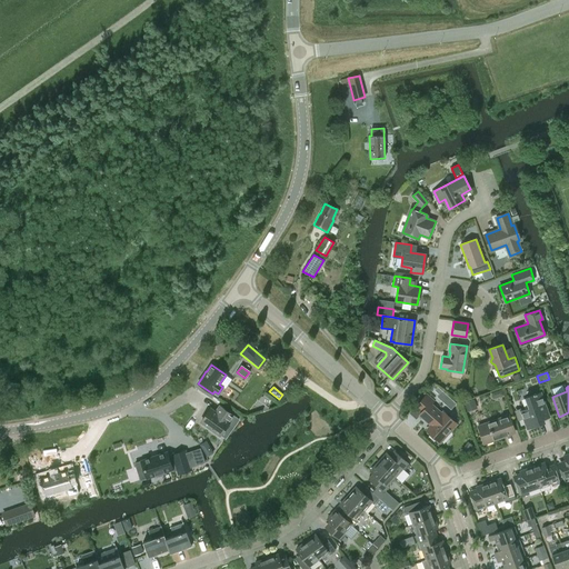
[(542,419),(549,417),(540,392),(526,398),(529,408),(521,411),(527,428),(543,421),(542,419)]
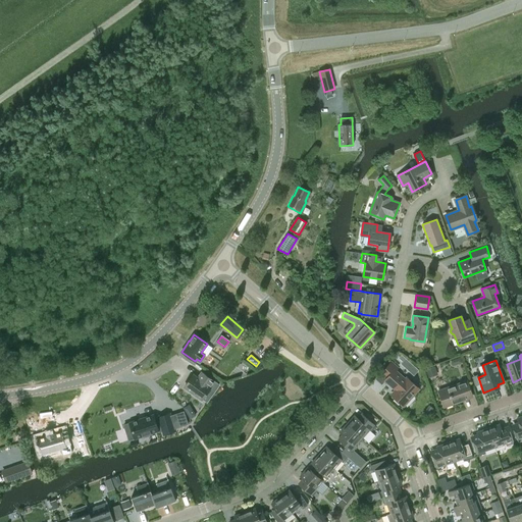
[(404,406),(419,388),(407,377),(405,379),(396,371),(399,368),(392,362),(382,372),(388,377),(385,380),(396,389),(392,395),(404,406)]
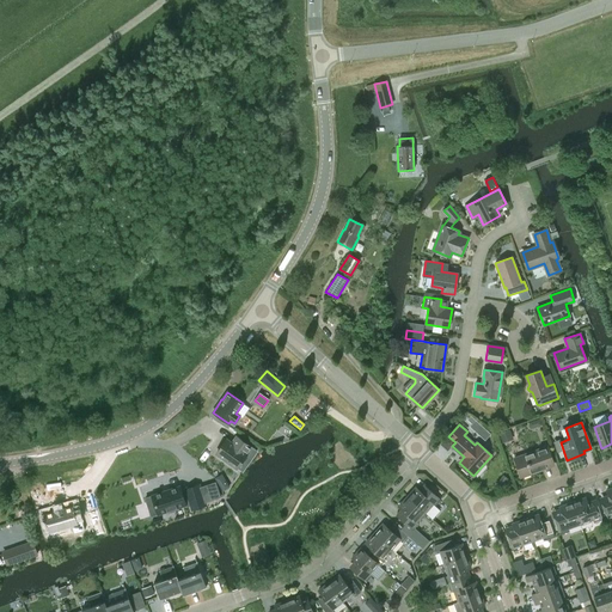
[(509,429),(500,434),(502,444),(513,440),(509,429)]
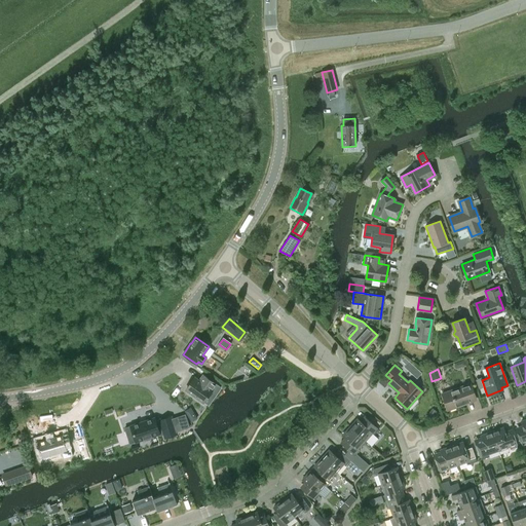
[(203,402),(212,390),(214,392),(218,386),(202,376),(199,381),(194,378),(186,390),(203,402)]
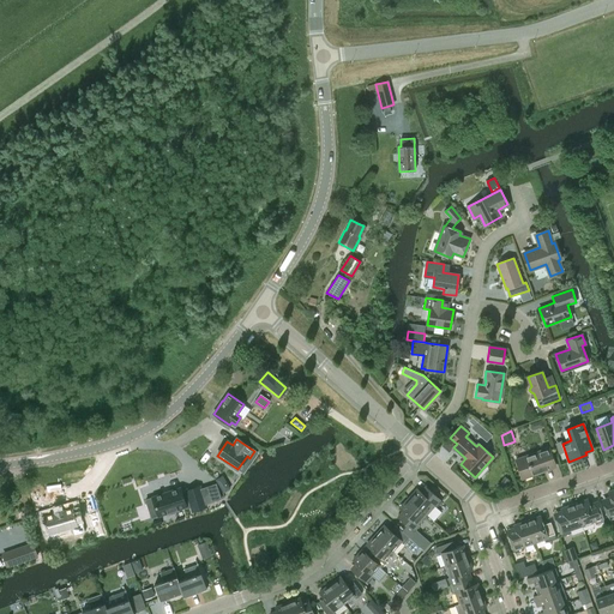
[(523,479),(555,467),(549,449),(516,459),(523,479)]
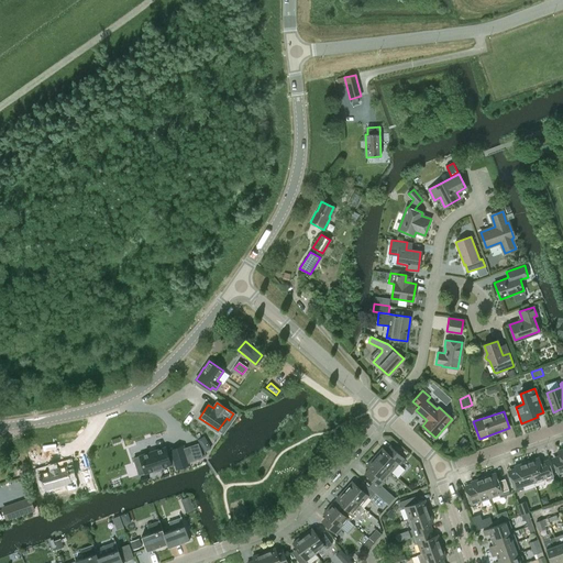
[(198,440),(203,449),(209,445),(205,437),(198,440)]
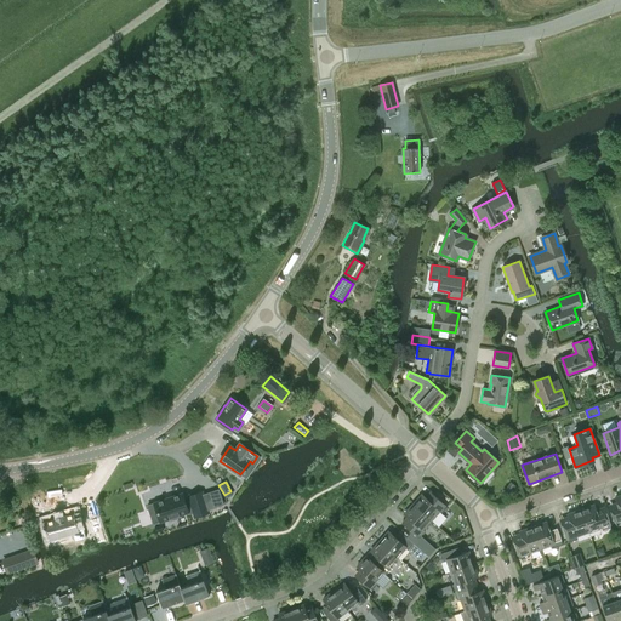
[(513,483),(505,494),(511,497),(518,486),(513,483)]
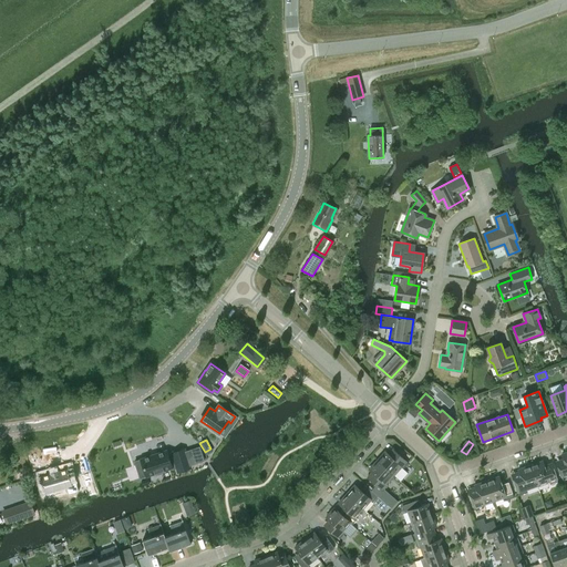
[(199,446),(186,451),(192,465),(205,461),(199,446)]
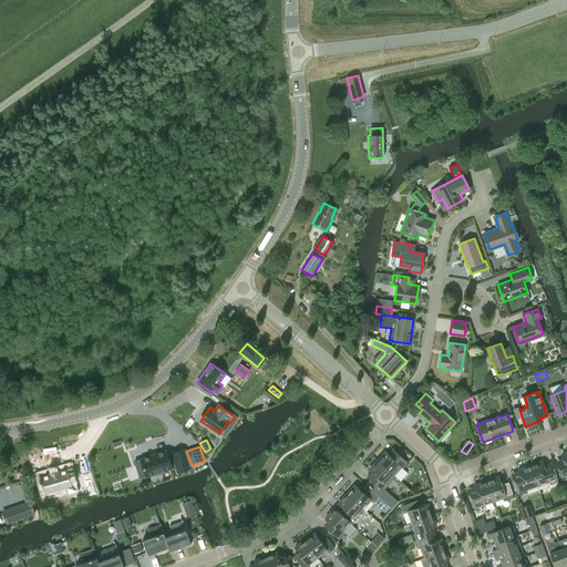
[(166,449),(140,459),(140,460),(146,476),(146,477),(175,467),(177,473),(193,468),(192,465),(186,451),(185,449),(168,454),(166,449)]
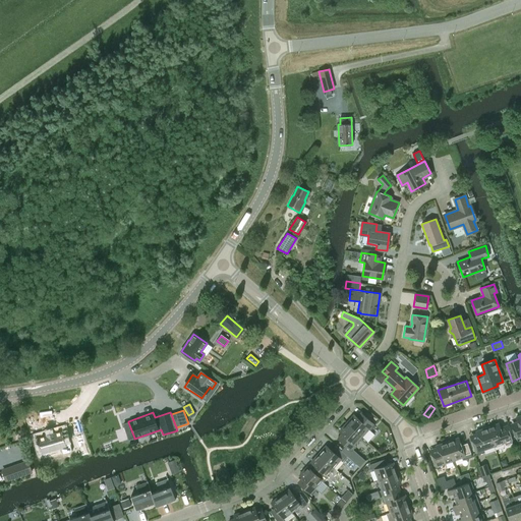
[(346,423),(361,437),(368,428),(370,430),(374,425),(365,417),(361,421),(354,415),(346,423)]
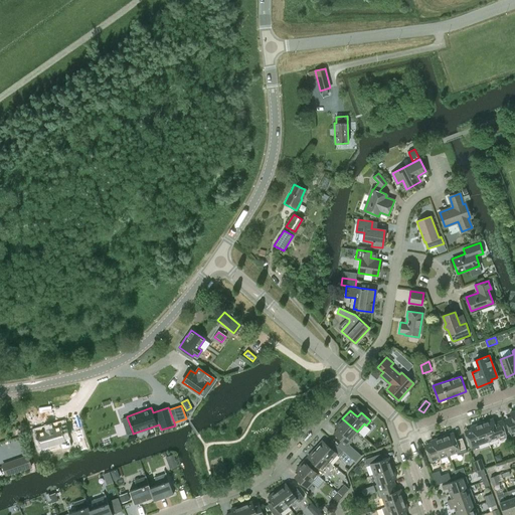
[(133,433),(127,417),(122,419),(127,436),(133,433)]
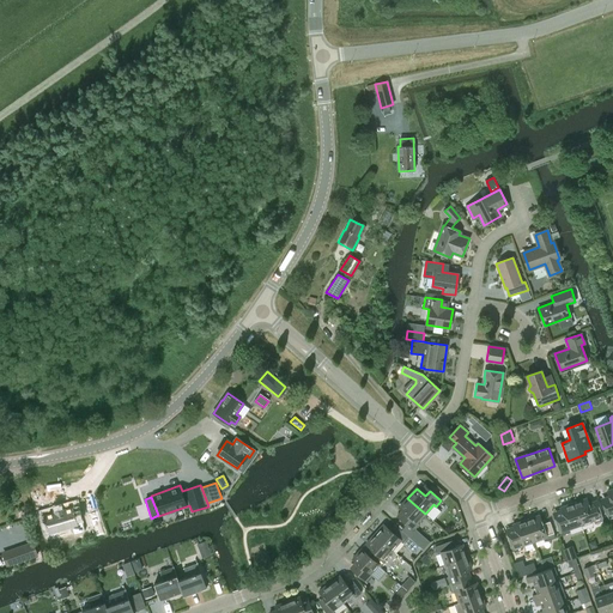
[(416,529),(419,525),(417,523),(425,514),(407,498),(399,508),(402,510),(398,516),(407,525),(401,530),(408,536),(416,544),(419,547),(423,550),(430,542),(416,529)]
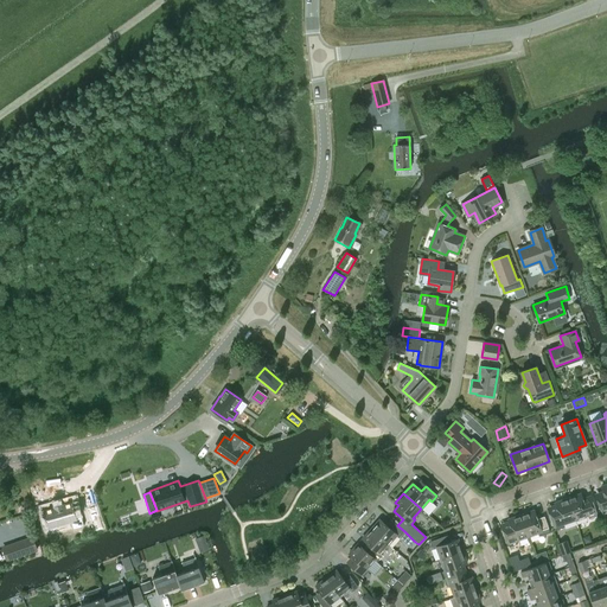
[(580,493),(568,498),(575,521),(588,516),(588,518),(596,516),(590,499),(583,503),(580,493)]
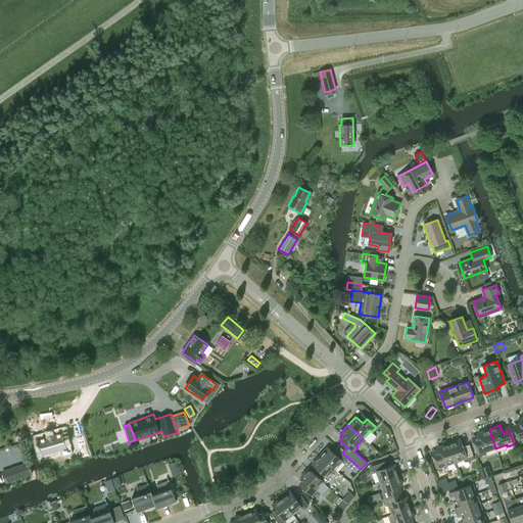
[(495,448),(489,429),(478,433),(481,440),(474,443),(479,457),(486,455),(485,452),(495,448)]
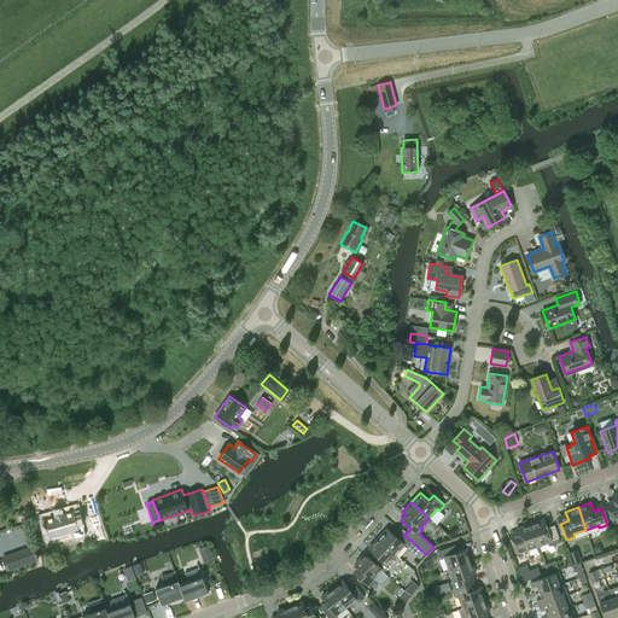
[(70,514),(39,523),(44,542),(75,534),(70,514)]
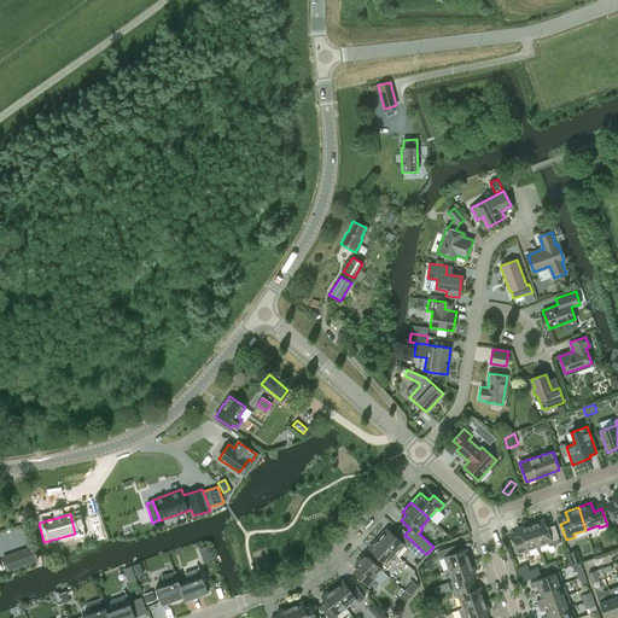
[(98,516),(89,518),(95,541),(105,538),(98,516)]
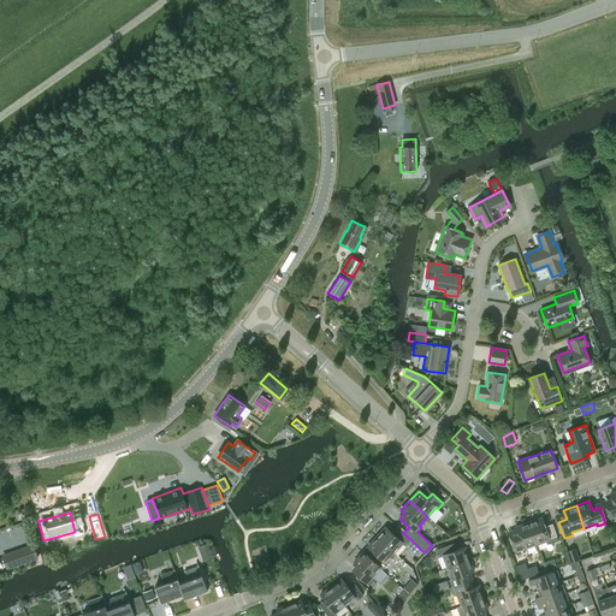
[(542,517),(528,522),(537,545),(549,540),(550,543),(558,540),(552,523),(545,527),(542,517)]
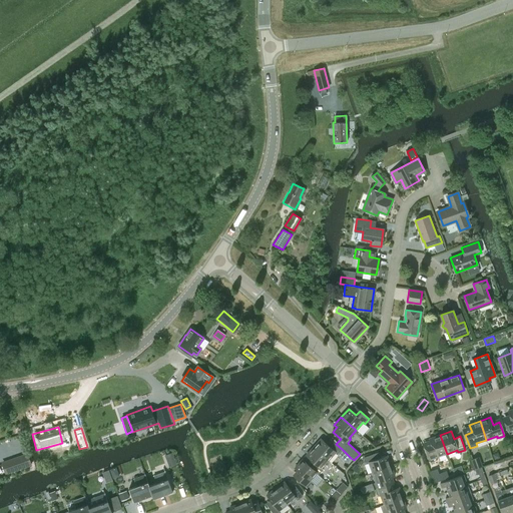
[(447,454),(440,435),(430,439),(432,446),(426,449),(430,462),(437,460),(437,457),(447,454)]
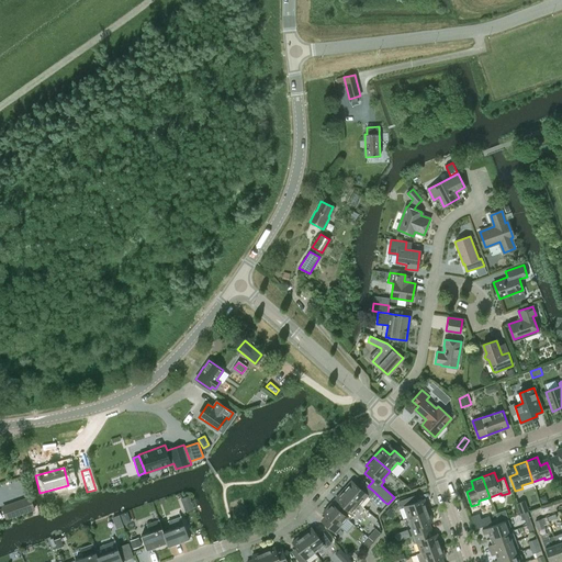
[(344,490),(360,504),(368,496),(369,497),(374,492),(368,486),(364,483),(360,489),(351,481),(344,490)]
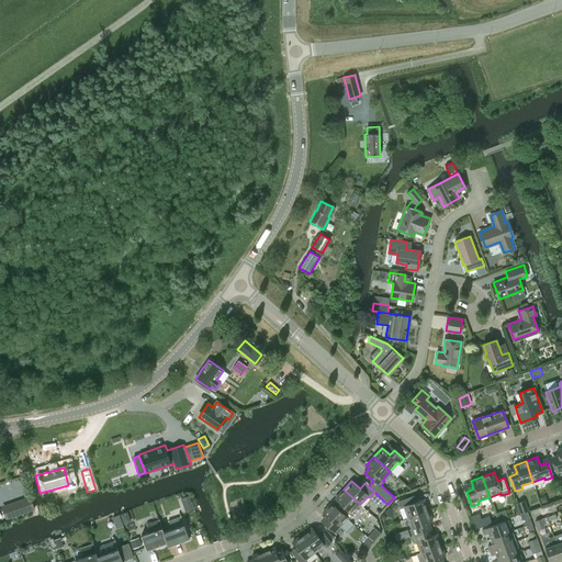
[(348,518),(347,518),(349,520),(349,519),(355,515),(352,513),(360,504),(344,490),(332,503),(348,518)]
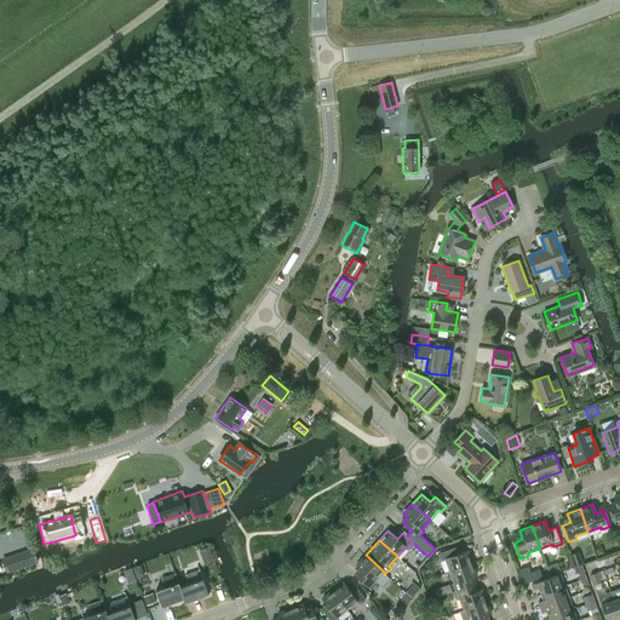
[(34,547),(17,552),(22,567),(38,562),(34,547)]
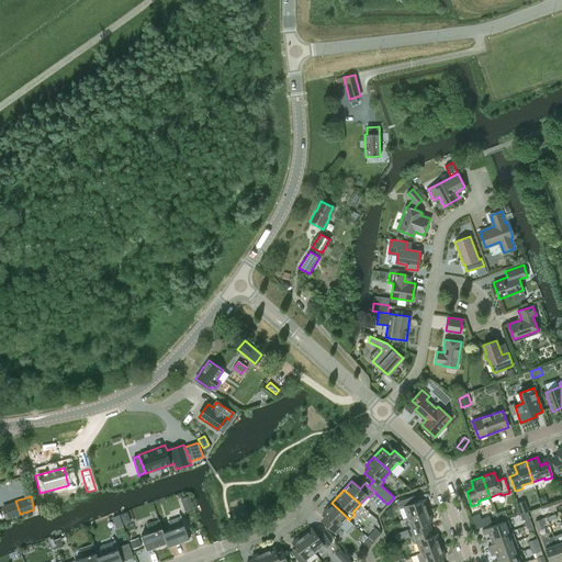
[(181,499),(186,512),(193,508),(189,496),(181,499)]
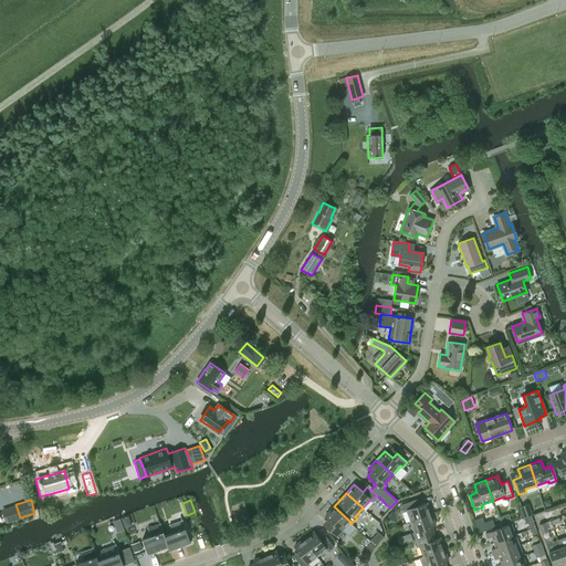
[(407,511),(411,522),(431,514),(428,503),(417,506),(415,500),(401,505),(405,512),(407,511)]
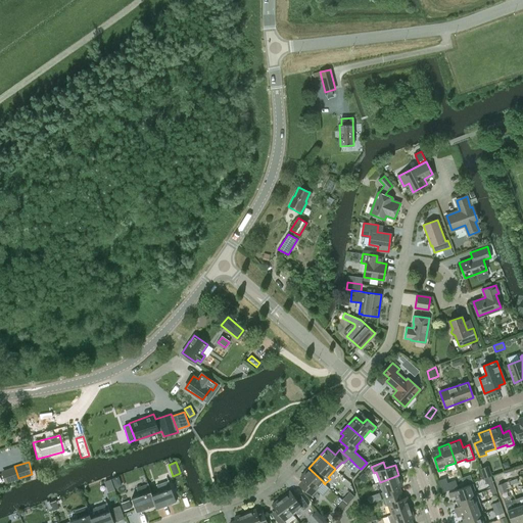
[(349,469),(353,472),(358,467),(354,464),(349,469)]
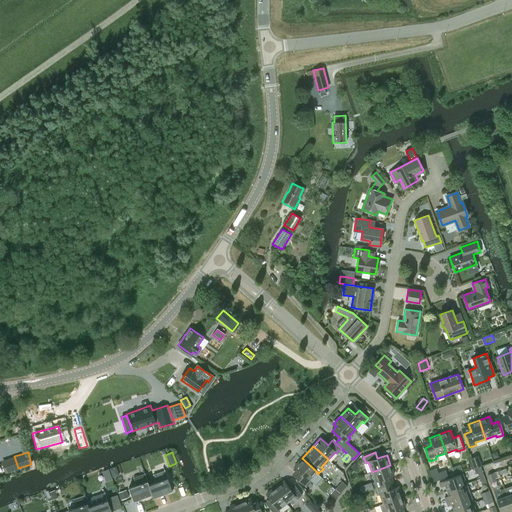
[(14,456),(1,461),(5,473),(18,468),(14,456)]
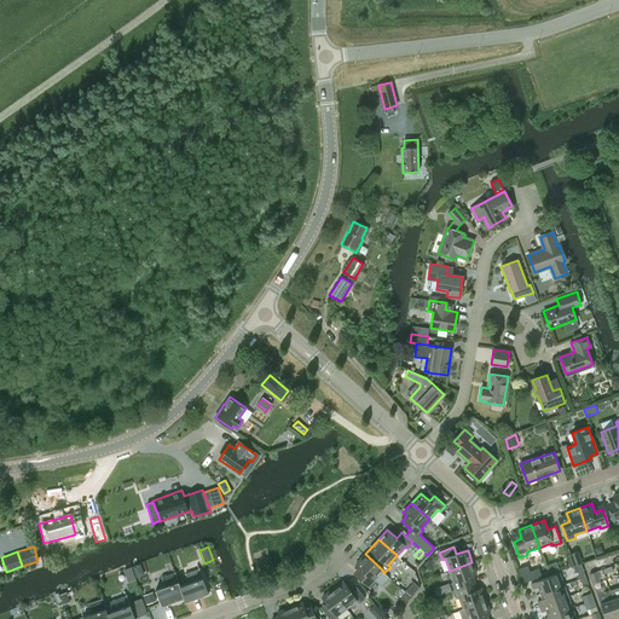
[(568,554),(573,566),(582,562),(578,551),(568,554)]
